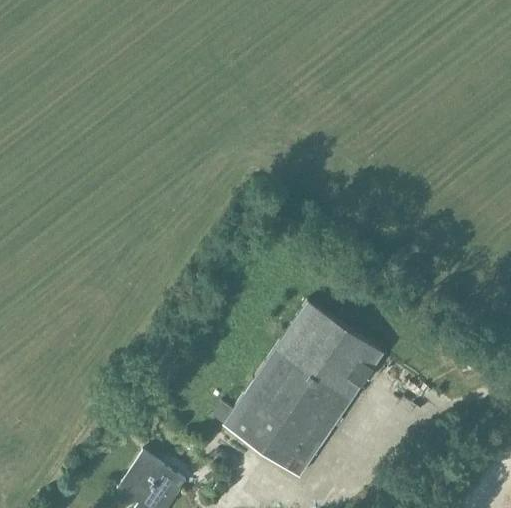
[(299,478),(384,355),(308,303),(223,426),(299,478)]
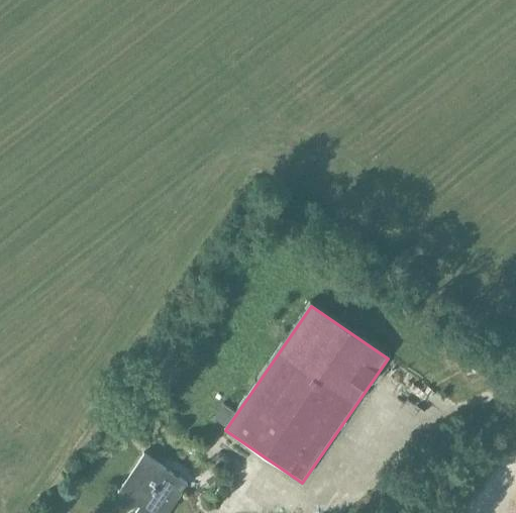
[(404,379),(400,389),(420,396),(423,386),(404,379)]
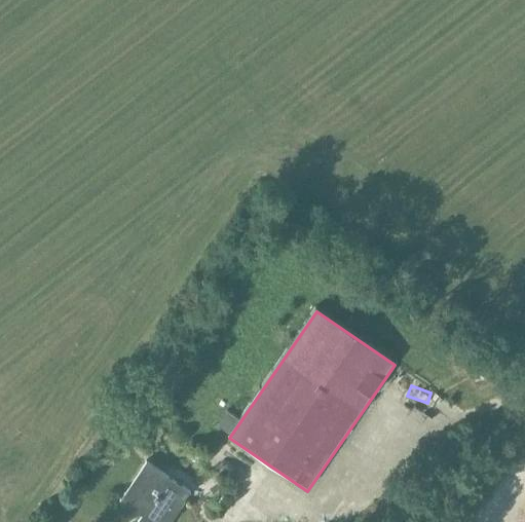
[(246,471),(254,461),(228,441),(220,450),(246,471)]
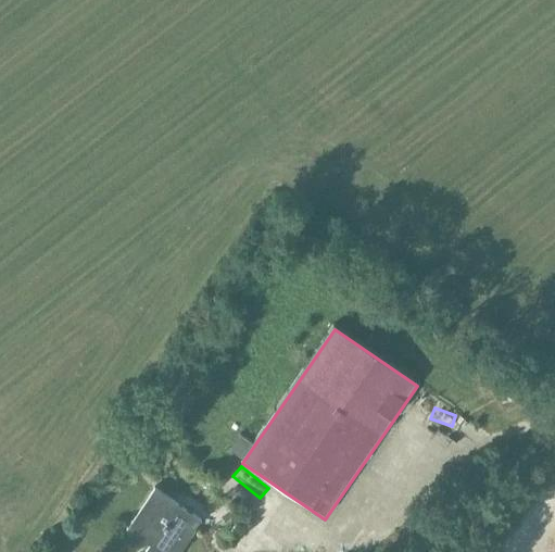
[(155,492),(154,492),(127,532),(151,549),(150,551),(184,551),(203,524),(155,492)]
